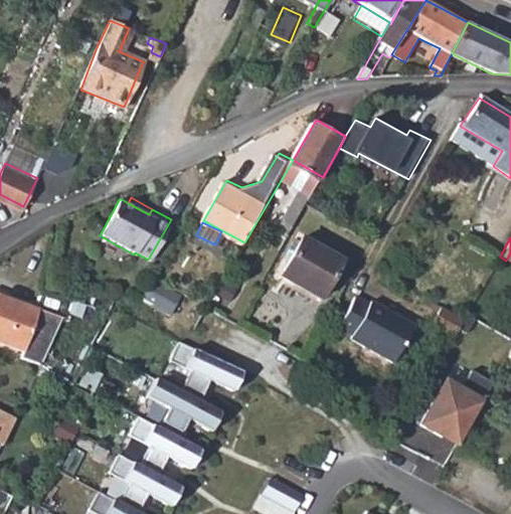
[(304,239),(284,278),(322,300),(343,262),(304,239)]
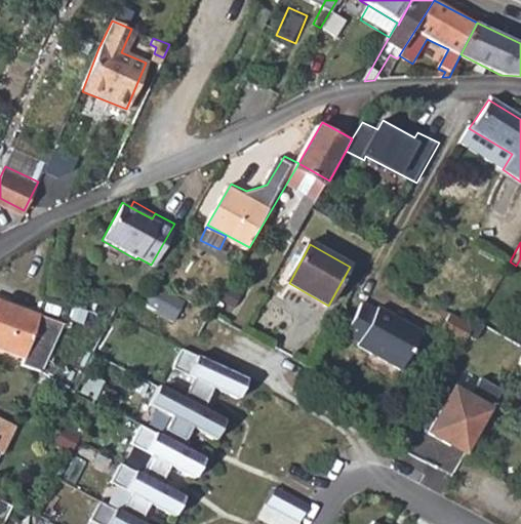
[(158,283),(150,306),(182,318),(190,295),(158,283)]
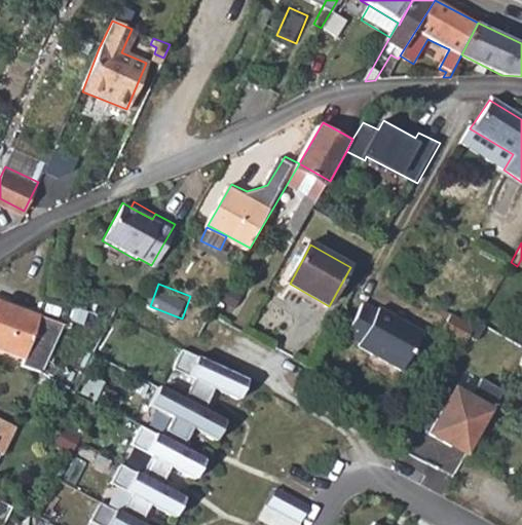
[(20,366),(41,374),(62,326),(0,302),(0,349),(23,359),(20,366)]
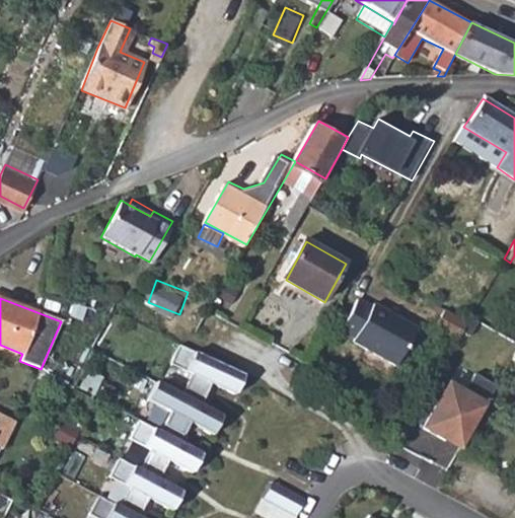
[(362,345),(360,347),(405,373),(427,336),(382,310),(379,313),(366,306),(349,336),(362,345)]
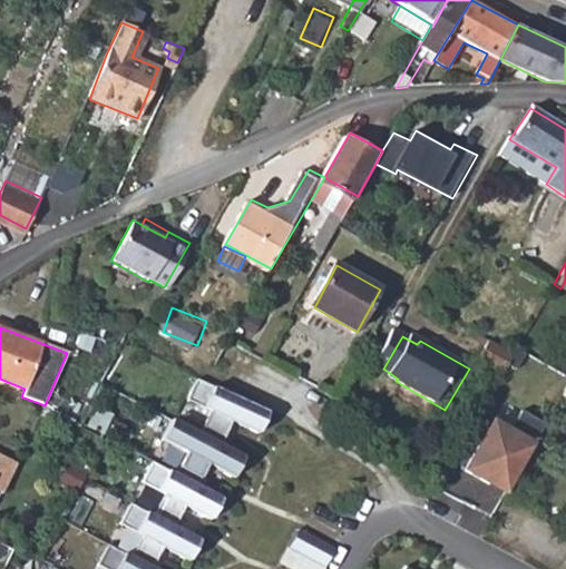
[(478,357),(503,372),(506,366),(511,354),(487,341),(478,357)]
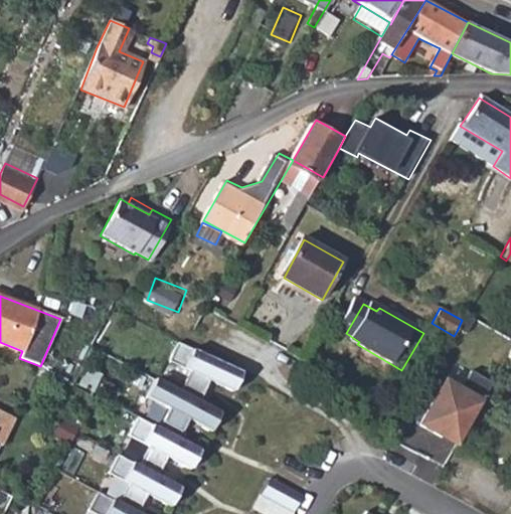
[(242,371),(177,341),(169,360),(190,369),(184,382),(204,391),(210,378),(233,389),(242,371)]
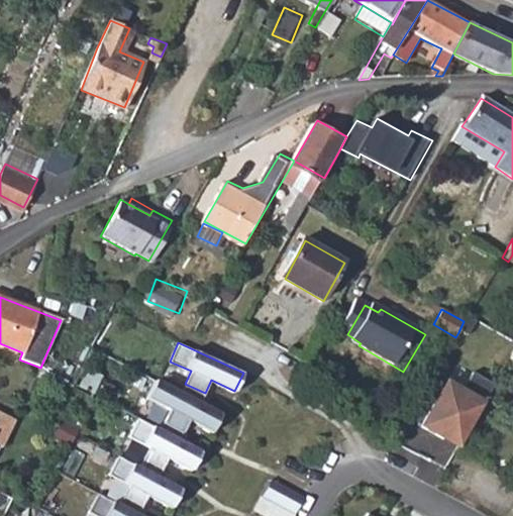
[(474,417),(492,385),(470,373),(458,392),(443,383),(418,427),(440,439),(445,431),(460,439),(474,417)]
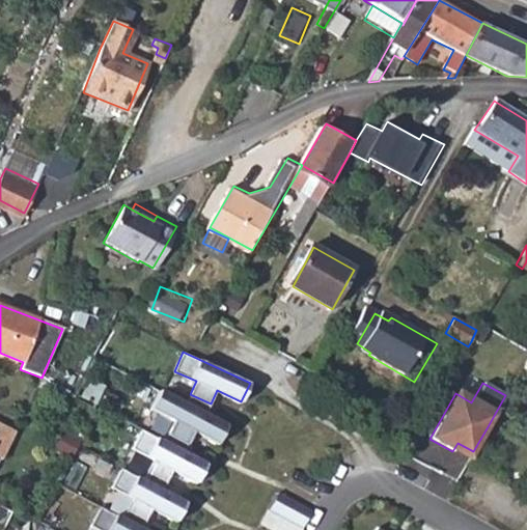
[(171,420),(165,433),(187,444),(194,430),(218,444),(227,425),(205,414),(186,402),(160,389),(150,409),(171,420)]
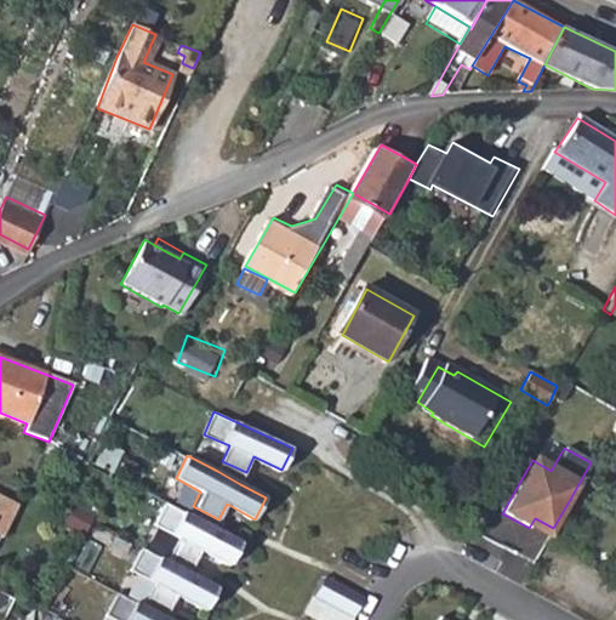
[(222,461),(217,471),(240,484),(246,472),(222,461)]
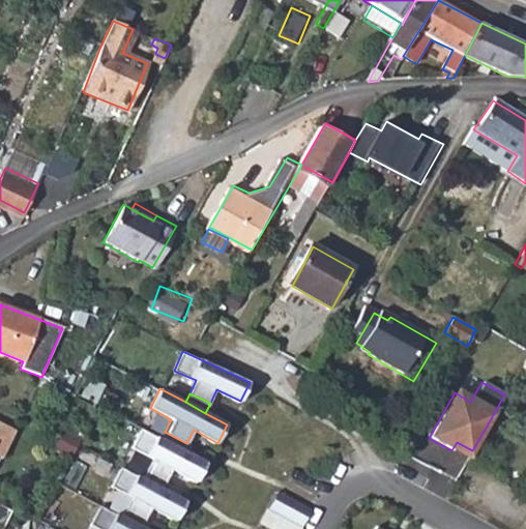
[(0,449),(3,451),(15,431),(0,422),(0,449)]
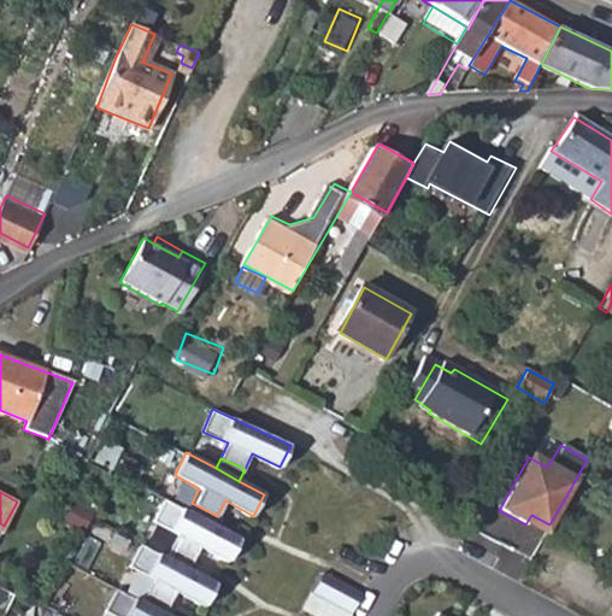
[(177,534),(170,549),(193,561),(201,545),(229,561),(240,539),(212,523),(187,510),(165,498),(152,521),(177,534)]
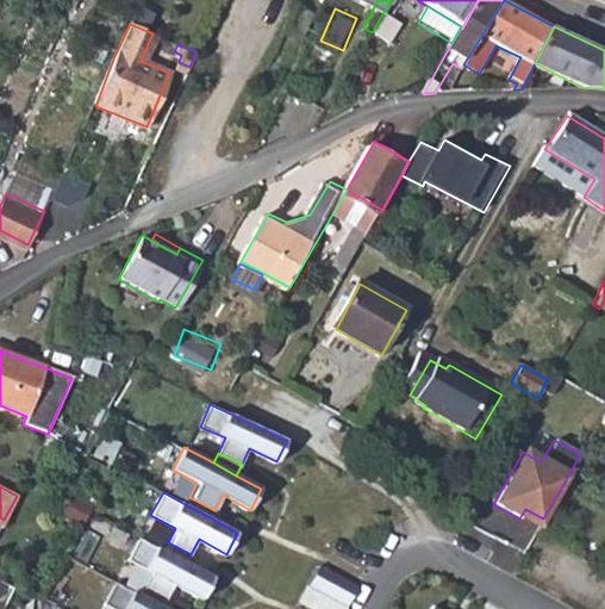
[(214,510),(189,497),(185,504),(210,517),(214,510)]
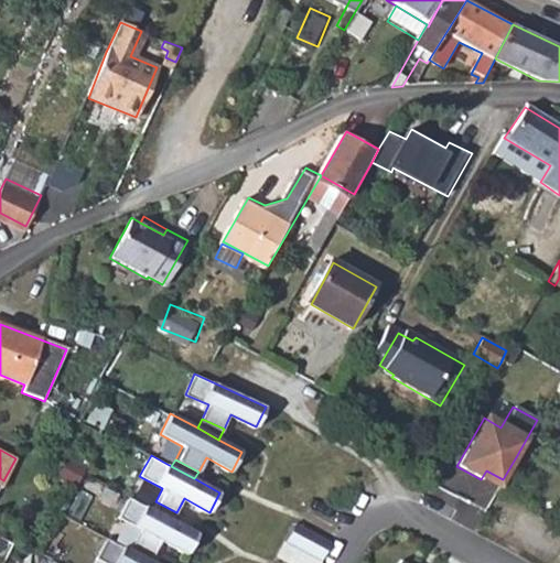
[(486,471),(481,479),(497,489),(503,479),(486,471)]
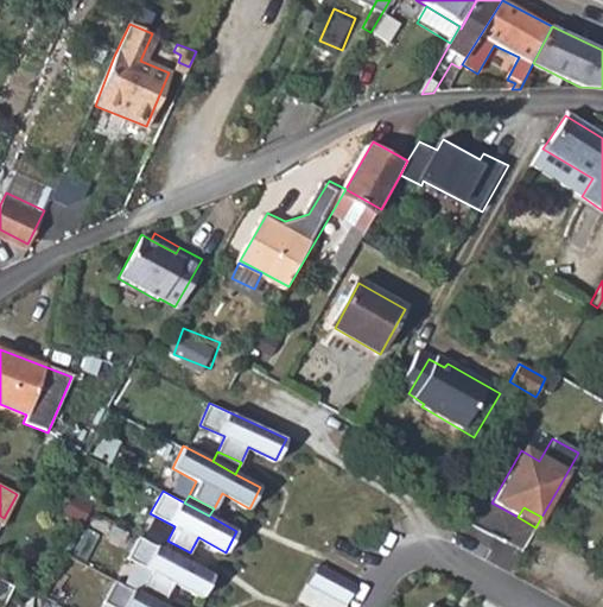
[(151,570),(144,585),(166,598),(175,582),(202,596),(214,575),(185,561),(163,549),(139,536),(127,557),(151,570)]
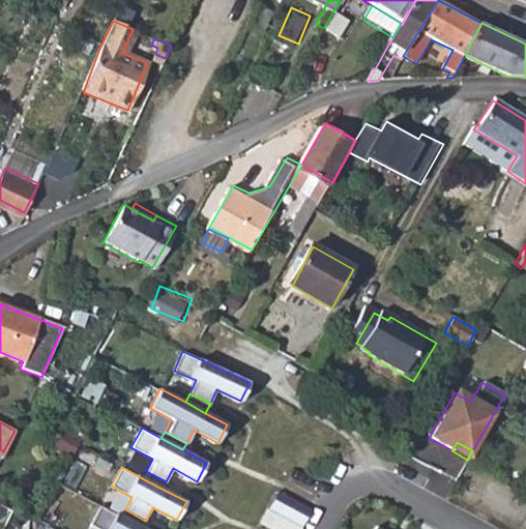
[(166,481),(146,471),(142,478),(162,489),(166,481)]
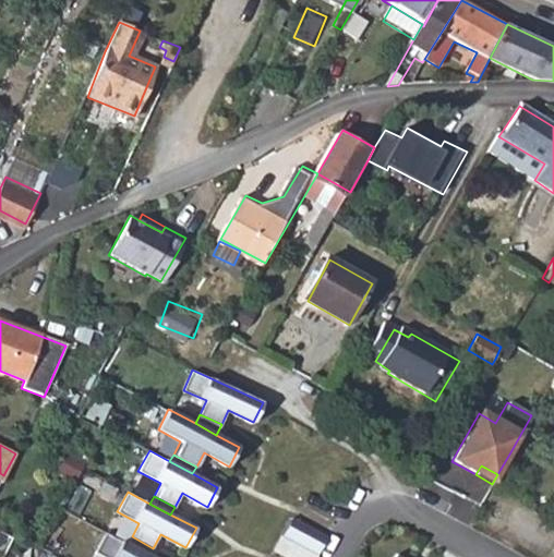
[(330,536),(296,518),(287,535),(322,554),(330,536)]
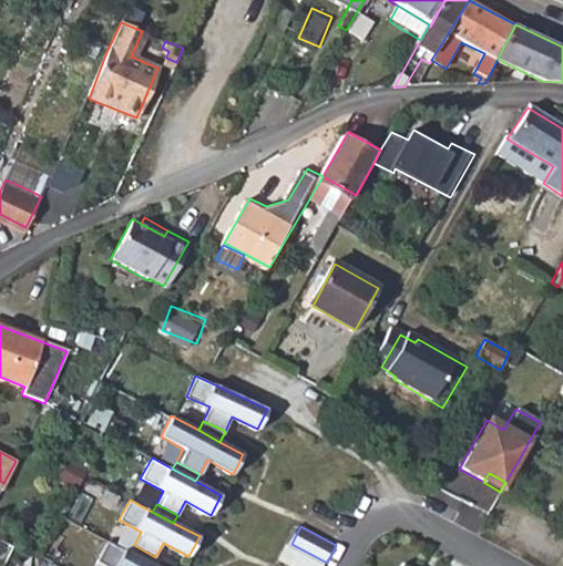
[(105,565),(155,565),(151,564),(131,553),(108,541),(96,562),(105,565)]
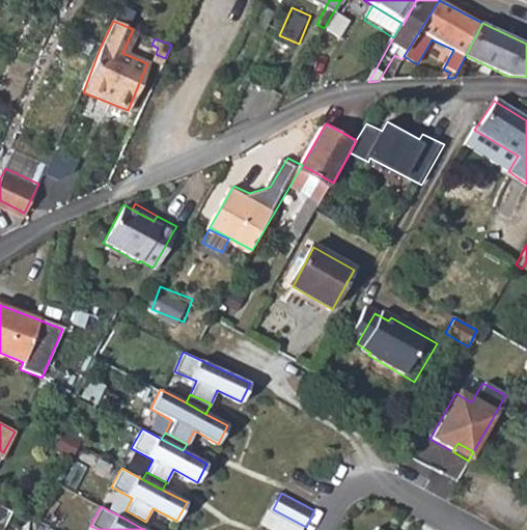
[(145,522),(126,510),(122,518),(141,528),(145,522)]
